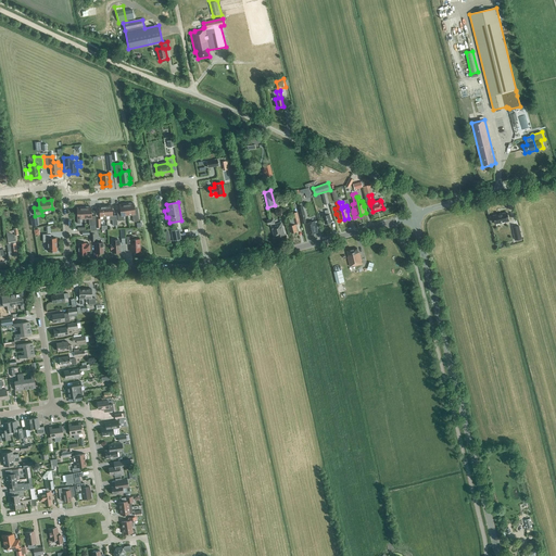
[(124,216),(128,216),(126,203),(122,204),(119,205),(121,211),(116,212),(117,222),(124,220),(124,217),(124,216)]
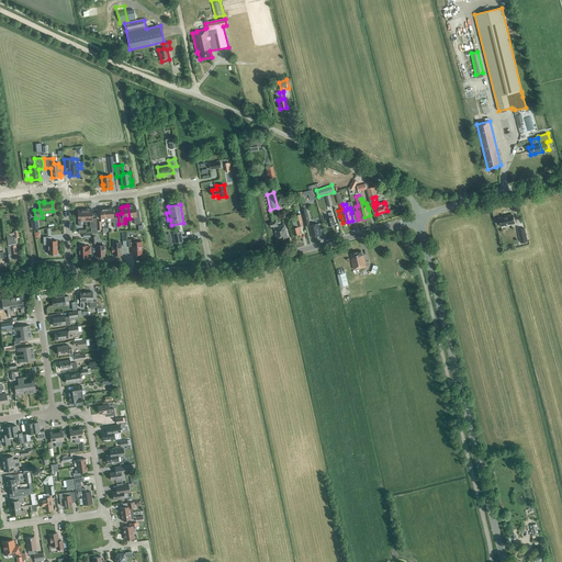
[(127,205),(130,218),(133,217),(134,218),(134,224),(141,224),(138,210),(135,210),(135,205),(132,205),(127,205)]
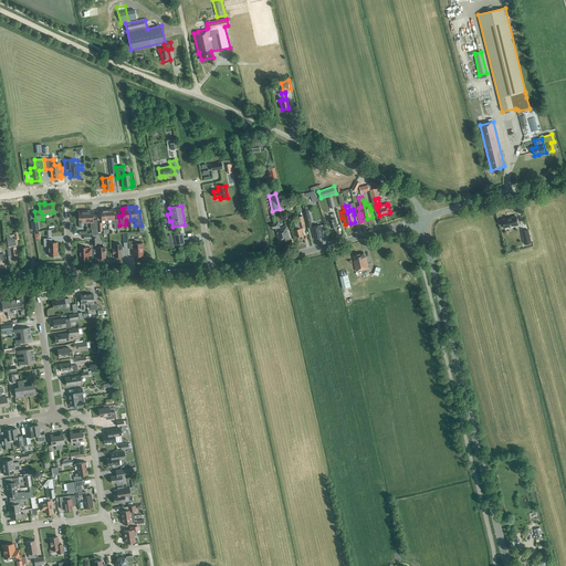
[(107,210),(108,220),(112,220),(112,223),(114,223),(115,230),(119,229),(118,220),(114,220),(114,209),(107,210)]
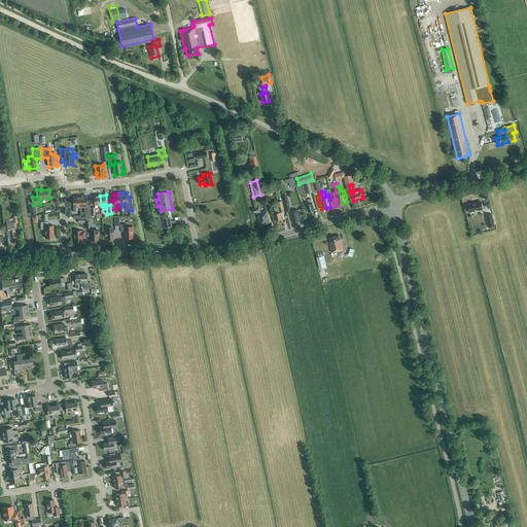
[(79,196),(80,208),(83,208),(84,208),(84,213),(91,213),(91,205),(86,205),(86,197),(83,197),(83,196),(79,196)]
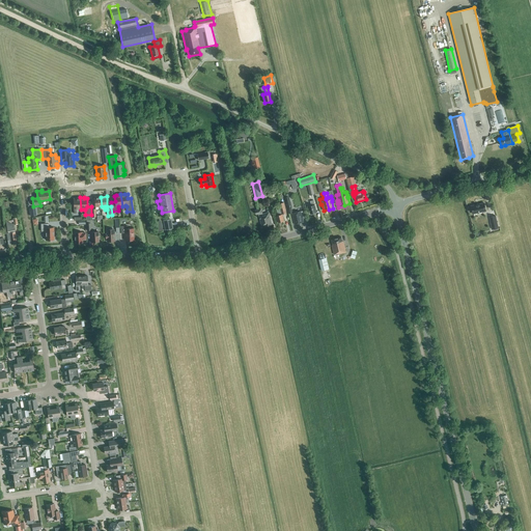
[(316,213),(314,204),(313,200),(310,201),(311,205),(308,206),(309,210),(310,215),(316,213)]
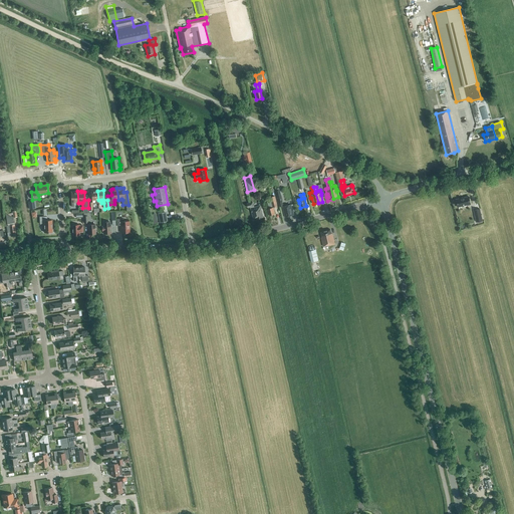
[(275,214),(273,208),(277,207),(275,196),(270,197),(272,202),(268,203),(269,209),(267,209),(268,212),(269,212),(269,216),(275,214)]
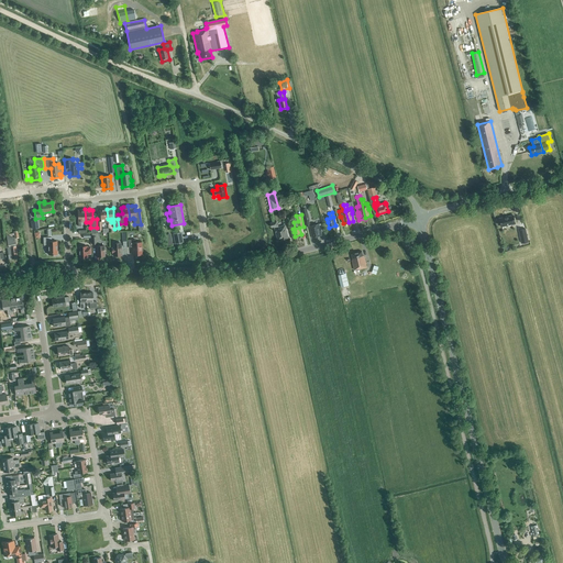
[(501,228),(516,224),(514,214),(499,218),(501,228)]
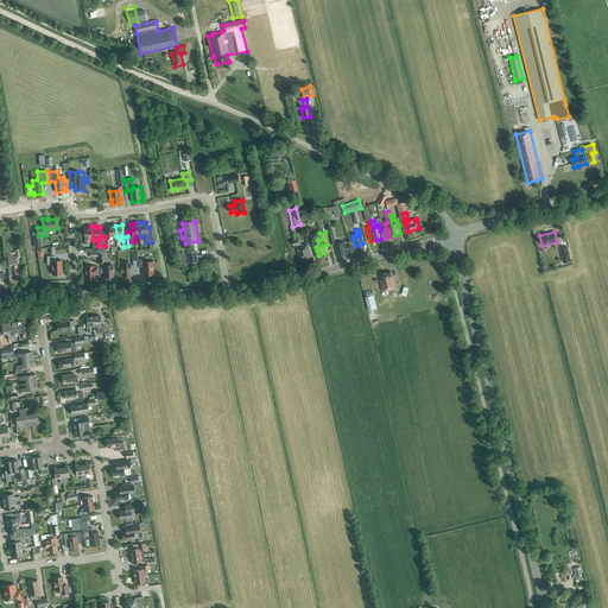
[(337,257),(348,254),(344,242),(334,245),(337,257)]
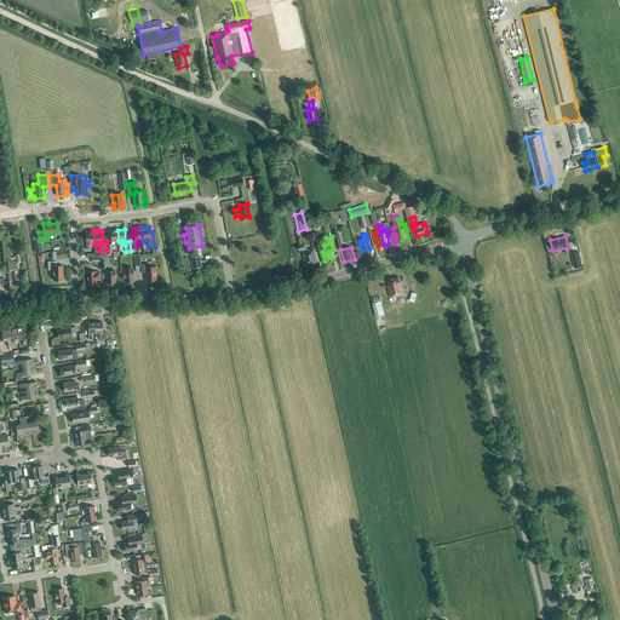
[(317,262),(314,248),(309,250),(303,252),(305,263),(309,262),(309,264),(317,262)]
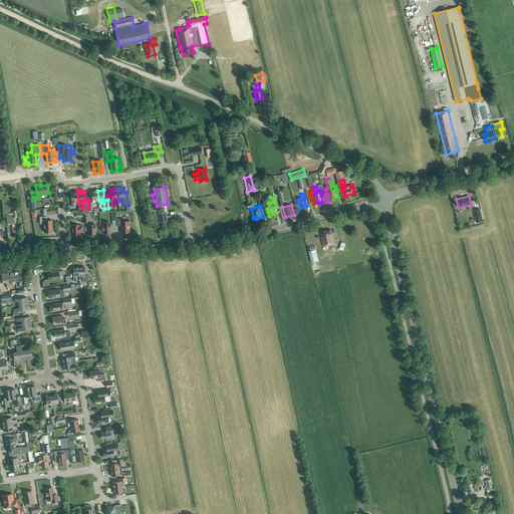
[(482,223),(482,221),(483,221),(480,209),(473,210),(476,222),(477,222),(477,224),(482,223)]
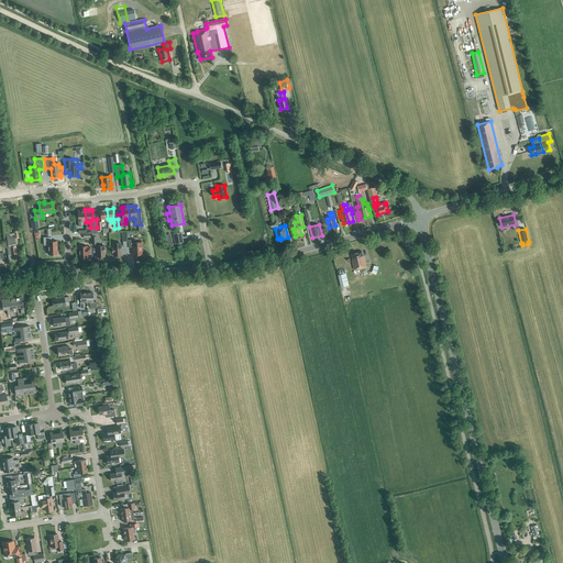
[(11,260),(12,260),(18,258),(15,247),(14,239),(7,234),(9,247),(8,247),(9,255),(8,255),(9,260),(10,261),(11,260)]
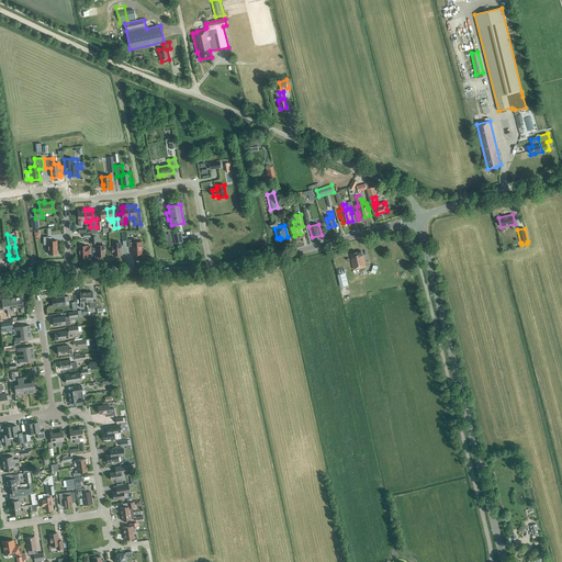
[(58,250),(57,250),(57,240),(52,240),(52,237),(43,237),(44,245),(48,245),(48,255),(54,254),(54,256),(58,255),(58,250)]
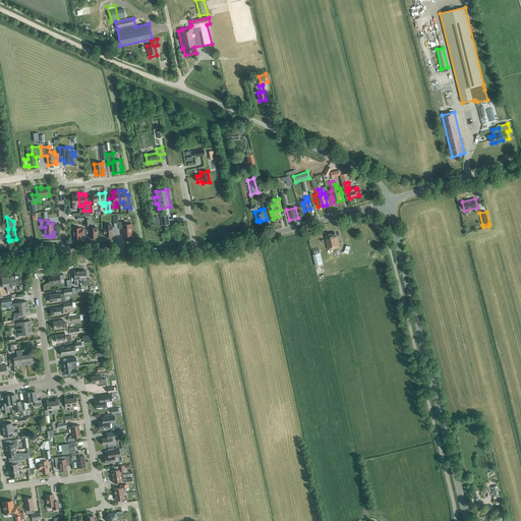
[(125,224),(125,222),(118,222),(119,229),(123,229),(123,236),(131,236),(130,224),(125,224)]
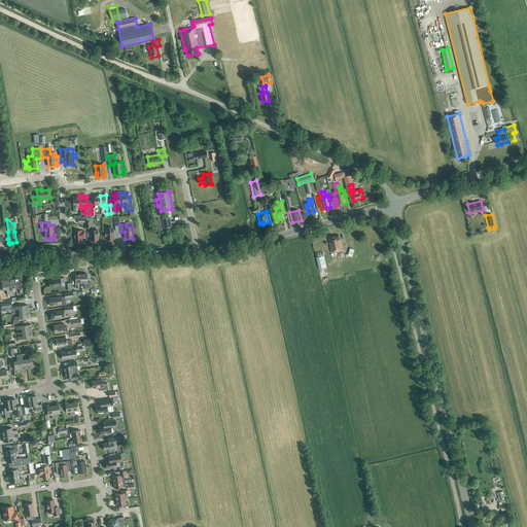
[(118,233),(118,225),(117,225),(115,225),(115,230),(113,230),(113,229),(106,229),(106,233),(105,233),(105,237),(106,237),(106,240),(113,240),(113,234),(118,233)]
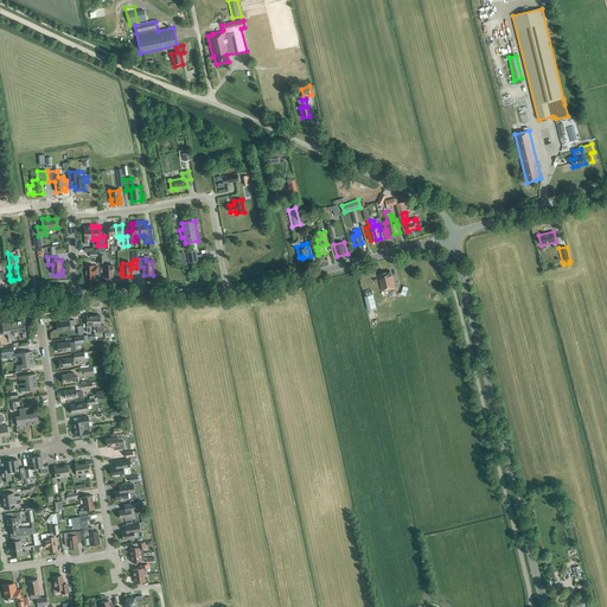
[(94,267),(94,266),(85,266),(85,273),(84,273),(84,278),(94,278),(94,274),(98,274),(97,267),(94,267)]
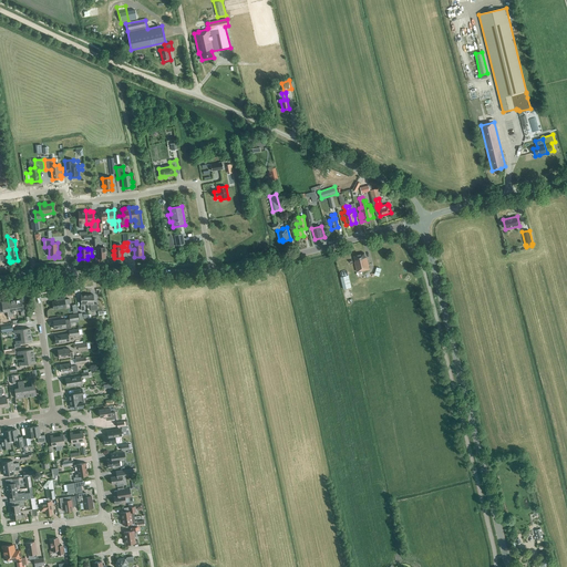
[(354,263),(357,272),(370,269),(367,257),(366,258),(364,253),(353,256),(356,261),(354,263)]
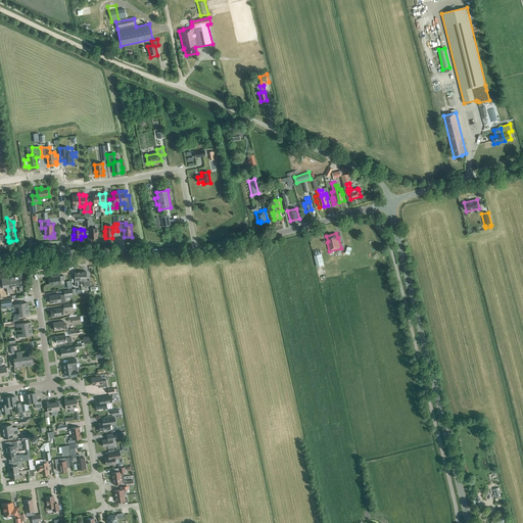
[(323,265),(321,254),(315,255),(317,267),(323,265)]
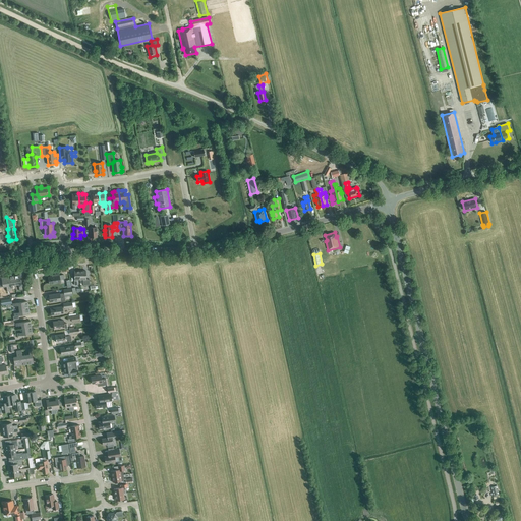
[(79,271),(79,280),(82,280),(82,285),(89,285),(89,279),(85,279),(85,271),(79,271)]
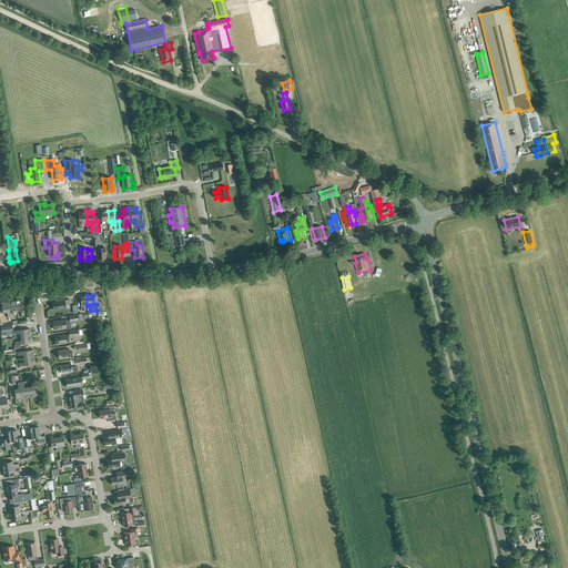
[(64,301),(64,298),(59,300),(59,301),(52,302),(53,310),(66,308),(66,305),(70,304),(69,300),(64,301)]
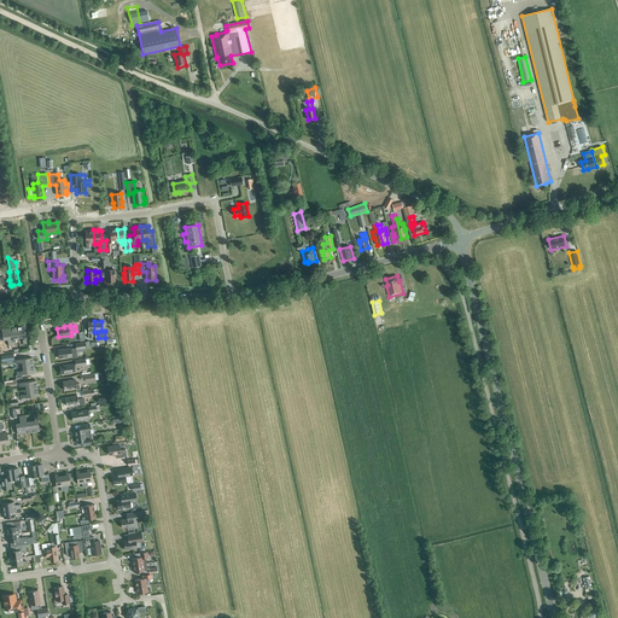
[(16,327),(18,338),(22,337),(23,344),(27,343),(24,326),(16,327)]
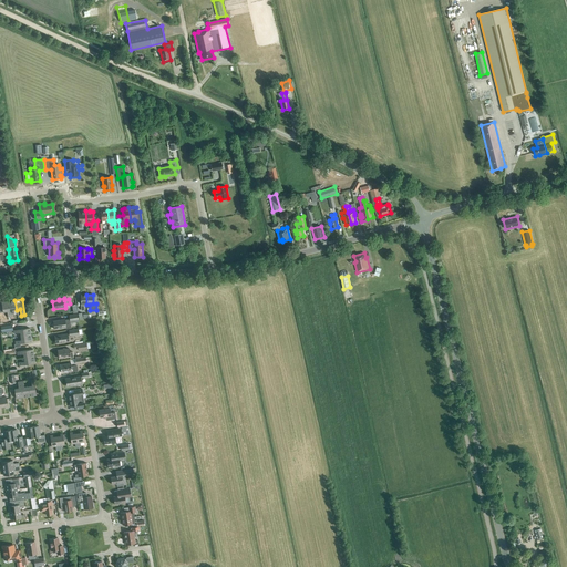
[(8,318),(10,317),(8,301),(1,302),(0,302),(0,312),(7,311),(8,318)]
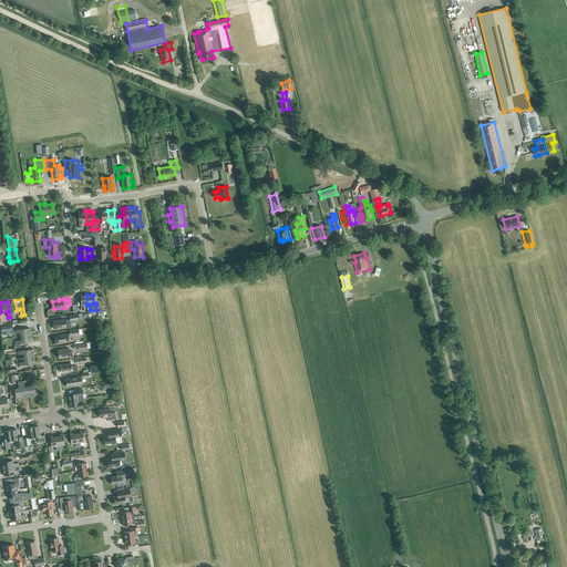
[(69,322),(69,319),(64,320),(64,319),(53,321),(54,329),(65,328),(65,329),(71,328),(70,322),(69,322)]
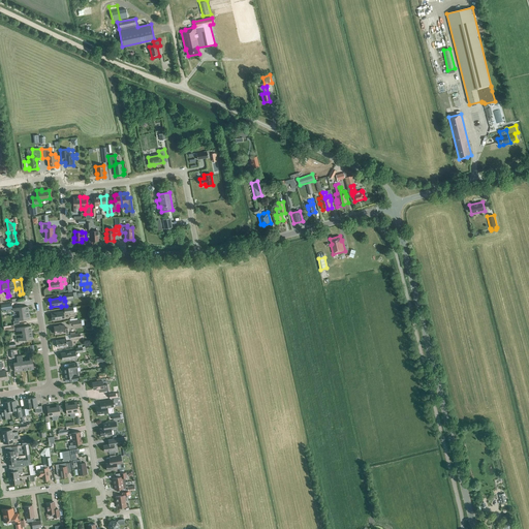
[(52,321),(65,319),(63,311),(51,313),(52,321)]
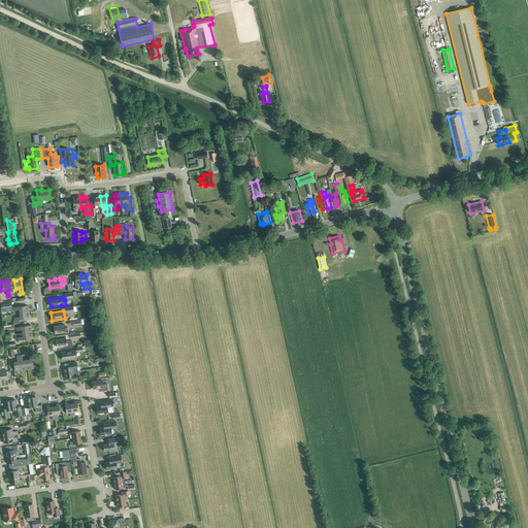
[(28,311),(20,314),(20,317),(14,318),(14,321),(29,319),(28,311)]
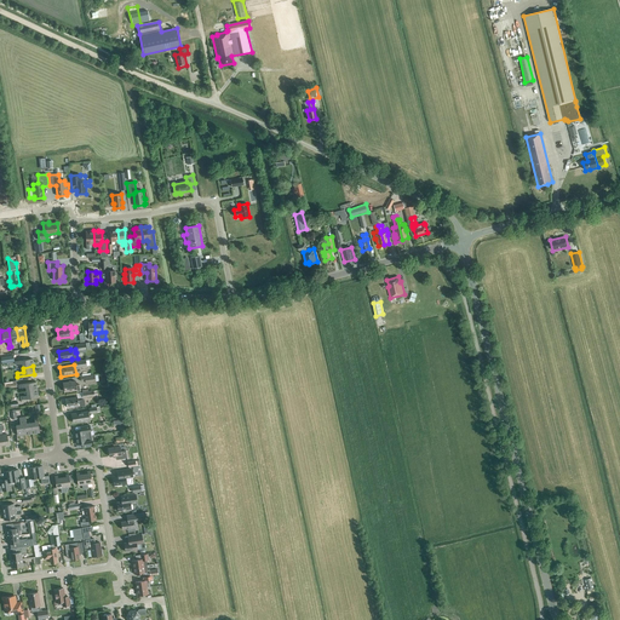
[(76,385),(75,382),(63,383),(64,392),(76,390),(76,391),(80,391),(80,385),(76,385)]
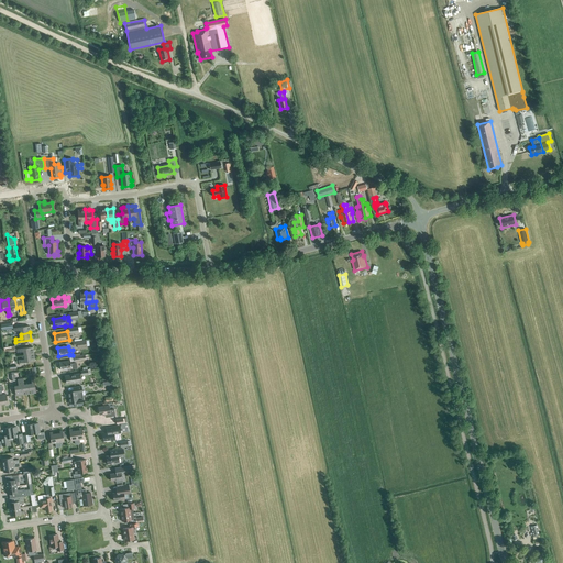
[(33,354),(24,355),(24,360),(19,360),(19,363),(34,361),(33,354)]
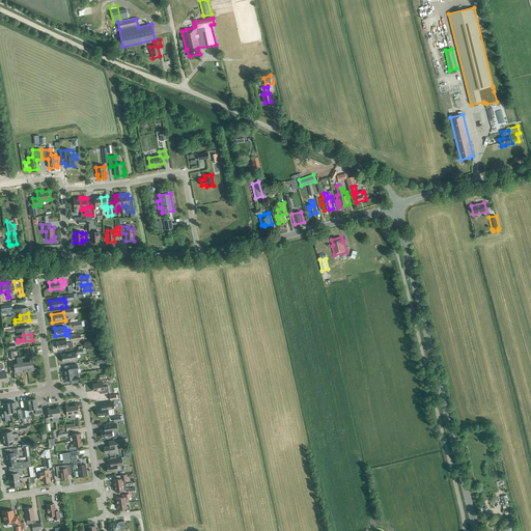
[(66,343),(66,340),(56,341),(57,348),(63,348),(63,350),(73,347),(73,342),(66,343)]
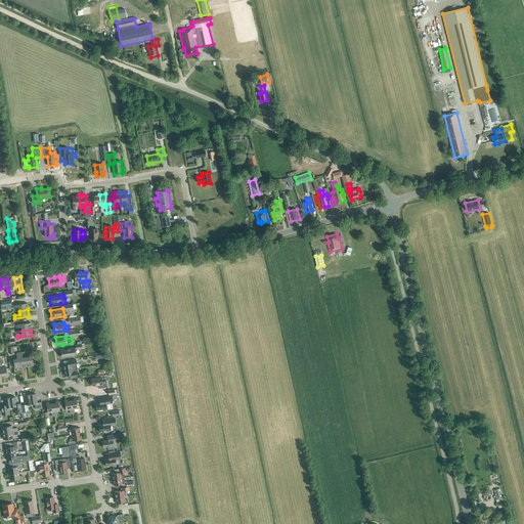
[(61,357),(75,355),(74,348),(60,350),(61,357)]
